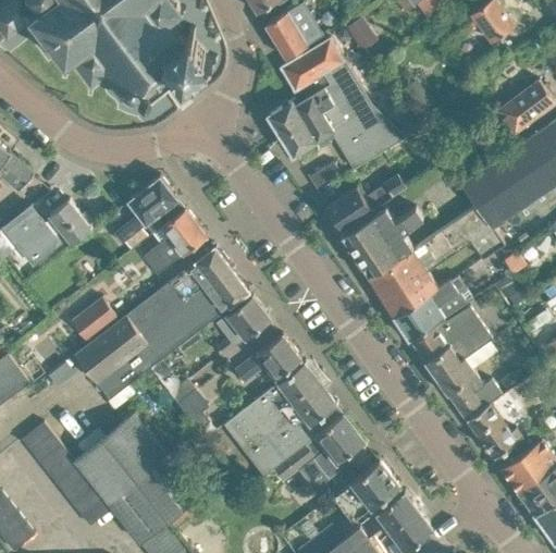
[(8,0),(0,5),(0,39),(1,41),(5,38),(7,38),(28,22),(50,50),(54,47),(64,61),(64,65),(68,65),(68,61),(74,57),(90,78),(90,83),(93,83),(94,78),(104,70),(107,73),(107,75),(108,76),(108,78),(109,81),(111,82),(113,84),(114,85),(116,85),(121,90),(120,95),(122,95),(122,98),(123,98),(124,100),(125,102),(126,102),(130,103),(131,105),(134,105),(136,103),(138,102),(140,101),(141,100),(143,98),(143,97),(144,98),(148,99),(152,96),(152,93),(178,73),(182,78),(181,85),(187,86),(188,78),(208,63),(215,64),(217,58),(209,57),(194,37),(195,29),(188,28),(188,36),(183,39),(181,36),(181,34),(181,33),(180,31),(180,29),(178,28),(177,27),(175,25),(173,24),(172,24),(169,21),(181,12),(185,12),(185,10),(181,9),(174,0),(8,0)]
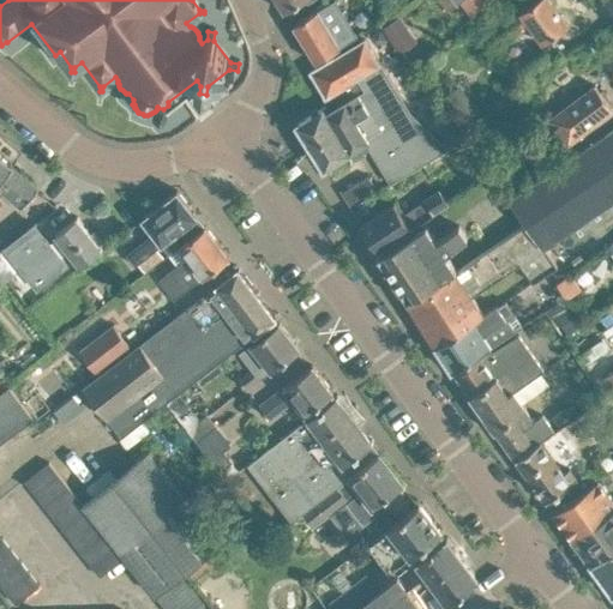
[(272,0),(283,16),(308,0),(272,0)]
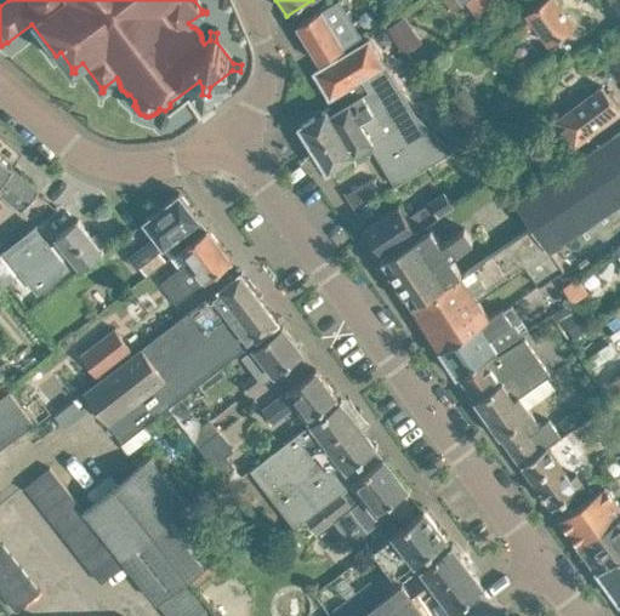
[(477,0),(468,6),(477,17),(493,6),(488,0),(477,0)]
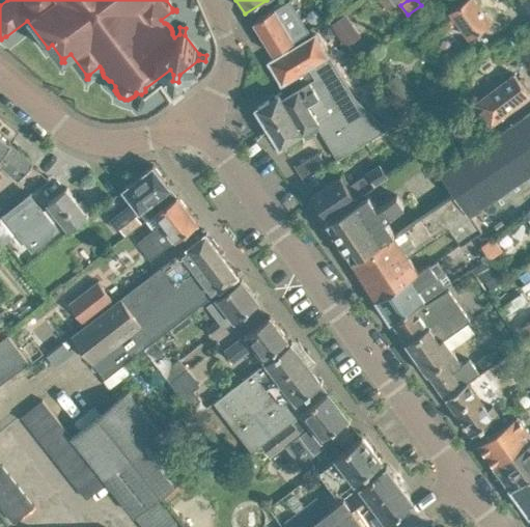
[(490,26),(470,0),(468,0),(416,39),(423,50),(457,25),(469,42),(490,26)]
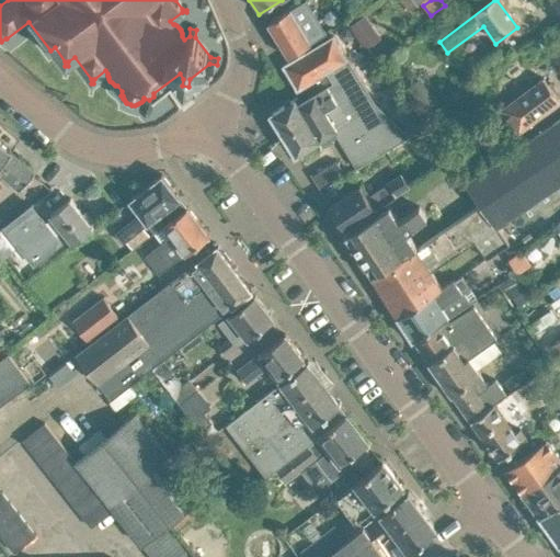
[(287,60),(306,49),(323,38),(303,4),(288,12),(285,15),(266,26),(287,60)]
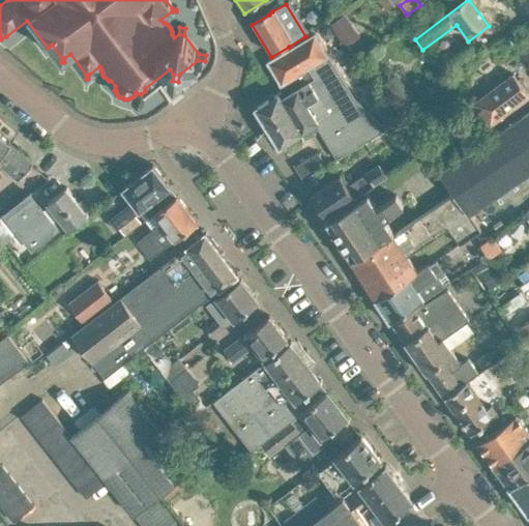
[(356,149),(385,130),(353,99),(326,60),(312,36),(284,55),(273,61),(266,65),(278,87),(276,89),(281,94),(255,111),(259,117),(255,119),(270,145),(274,142),(278,149),(301,135),(305,142),(315,137),(310,129),(317,125),(339,161),(356,149)]
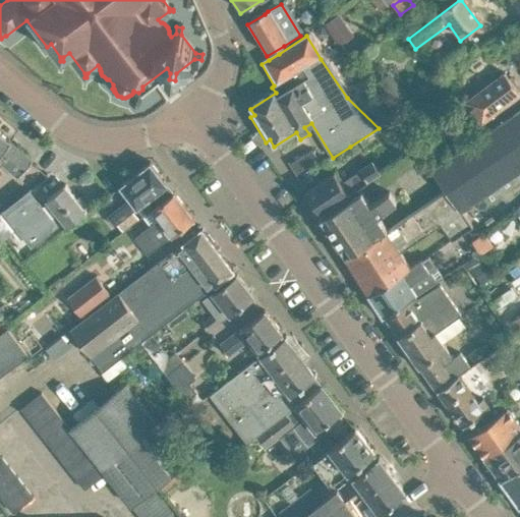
[(447,73),(467,58),(455,43),(436,58),(447,73)]
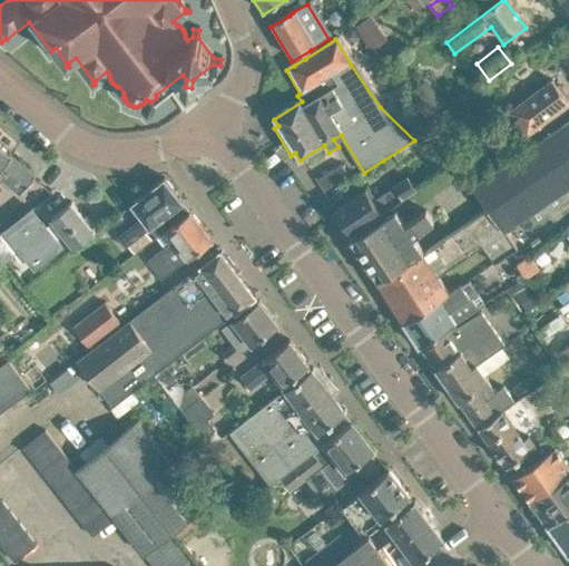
[(551,83),(509,114),(532,145),(555,129),(549,120),(568,106),(551,83)]
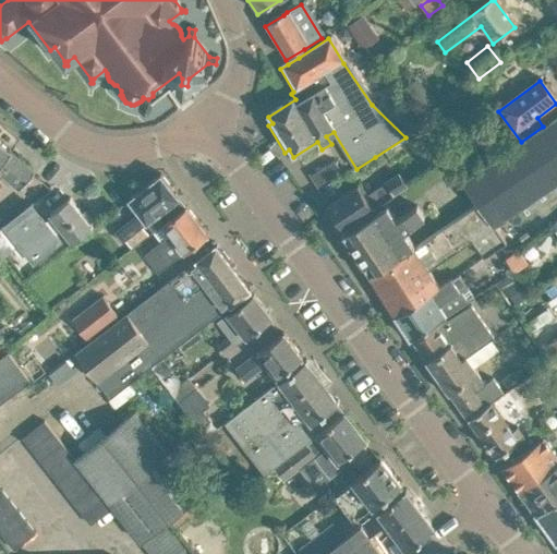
[(556,118),(462,184),(477,206),(494,230),(556,185),(556,118)]
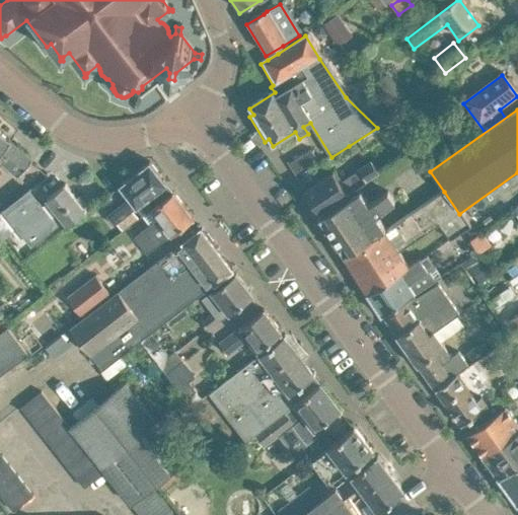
[(9,145),(0,137),(0,160),(19,178),(31,163),(9,144),(9,145)]
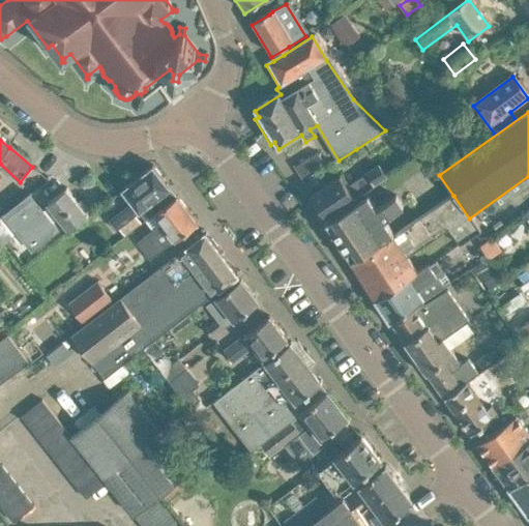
[(317,155),(296,169),(302,180),(324,167),(317,155)]
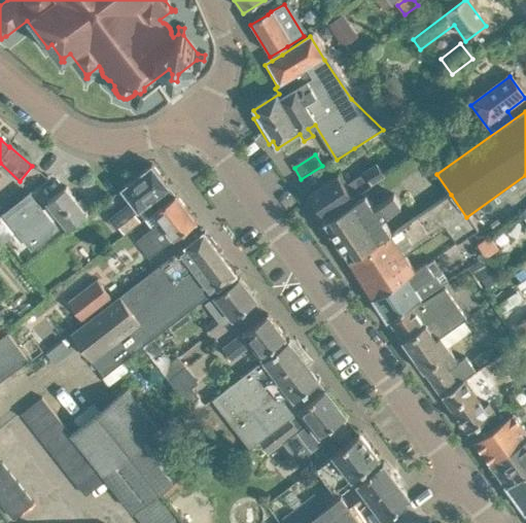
[(130,204),(107,222),(114,232),(117,230),(134,217),(138,214),(144,222),(153,214),(175,198),(151,167),(147,170),(120,192),(130,204)]
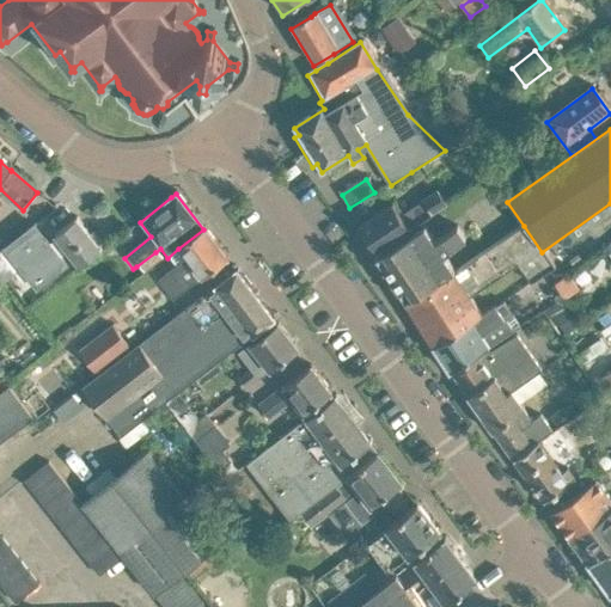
[(376,253),(447,207),(439,194),(401,218),(392,204),(359,227),(376,253)]
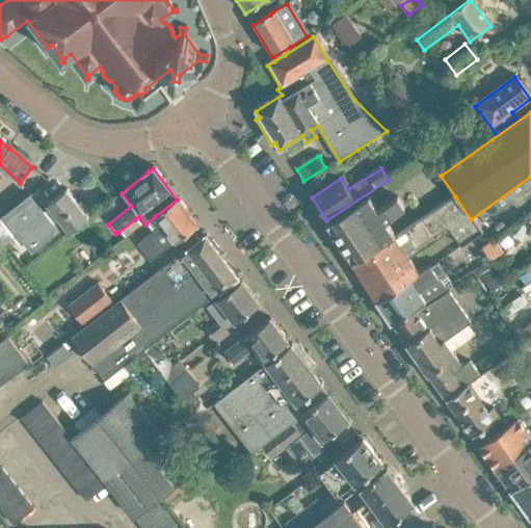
[(318,175),(309,181),(314,189),(323,184),(318,175)]
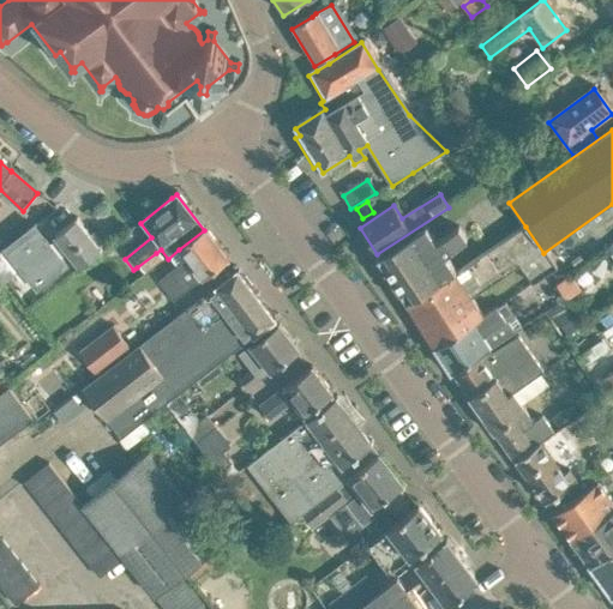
[(14,243),(5,251),(22,272),(36,291),(66,267),(60,261),(67,255),(79,270),(101,253),(100,251),(98,251),(98,249),(101,247),(92,236),(89,239),(78,223),(76,221),(70,227),(54,237),(56,241),(48,247),(34,228),(14,243)]
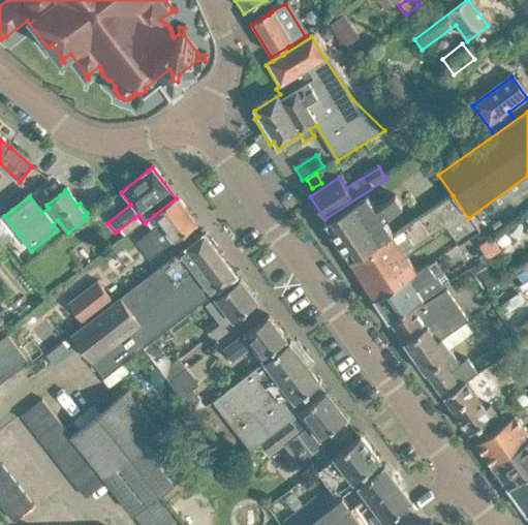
[(478,233),(468,218),(453,195),(403,229),(393,237),(350,265),(374,302),(416,274),(407,259),(448,232),(459,246),(478,233)]
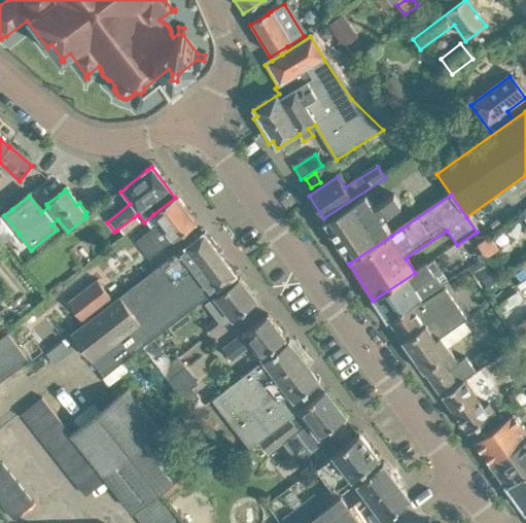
[(374,209),(364,196),(340,212),(322,223),(349,264),(391,236),(381,220),(399,208),(392,198),(374,209)]
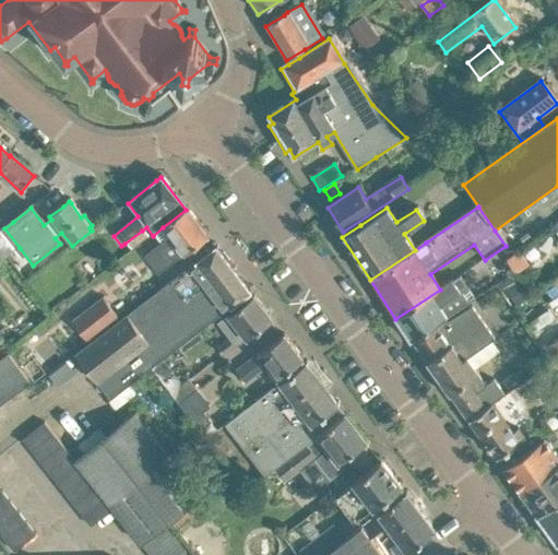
[(161,246),(143,259),(157,278),(190,251),(208,238),(186,210),(163,227),(153,236),(161,246)]
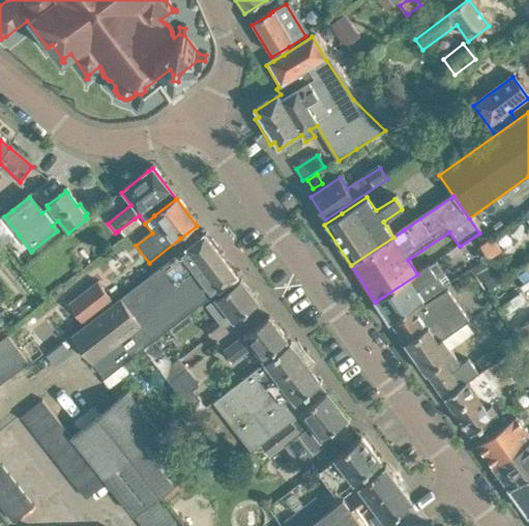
[(4,216),(0,220),(0,238),(5,245),(19,235),(4,216)]
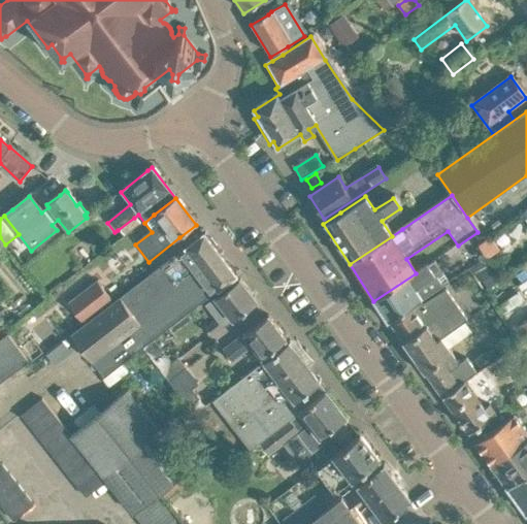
[(513,216),(483,233),(490,246),(520,229),(513,216)]
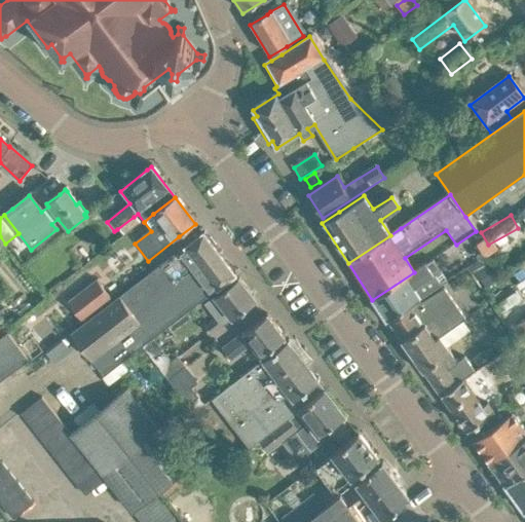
[(119,298),(70,336),(90,362),(103,378),(142,348),(152,340),(210,296),(235,276),(235,275),(234,273),(204,235),(203,233),(202,234),(202,233),(186,246),(166,261),(153,271),(119,298)]
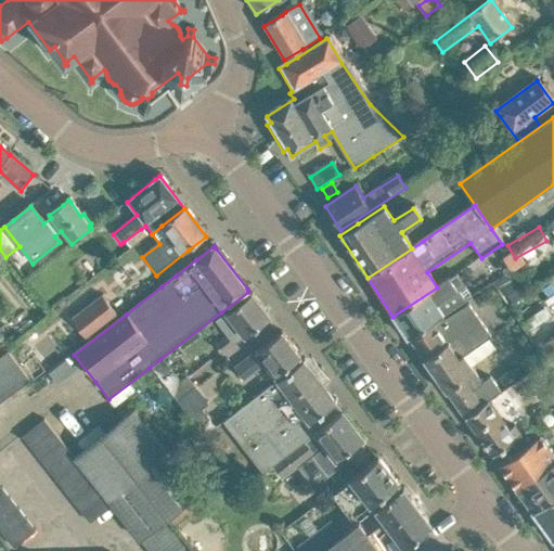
[(279,299),(287,294),(273,273),(265,280),(279,299)]
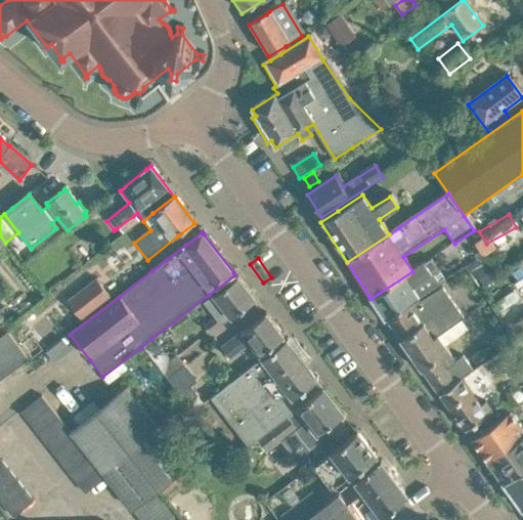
[(412,271),(371,299),(384,320),(401,309),(422,296),(444,282),(438,271),(431,260),(424,265),(423,264),(412,271)]
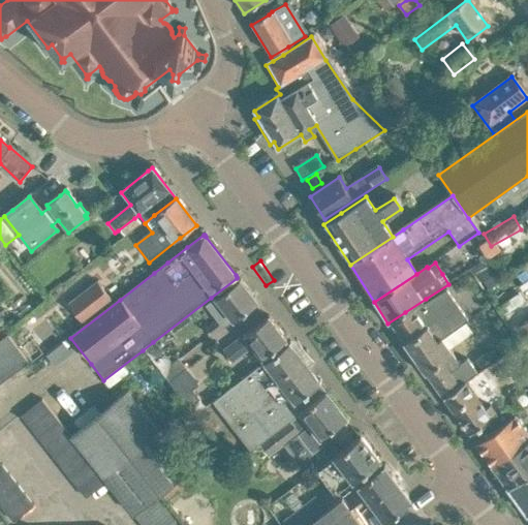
[(490,272),(480,278),(489,291),(498,285),(490,272)]
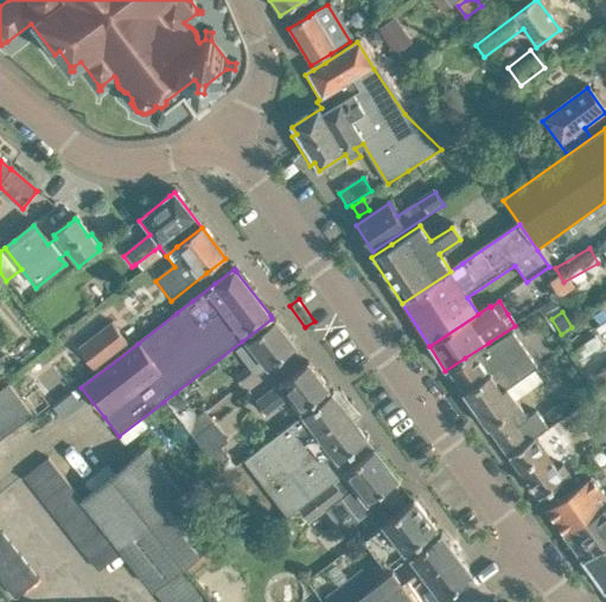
[(236,352),(248,367),(256,379),(267,370),(276,363),(295,348),(275,322),(256,337),(247,344),(236,352)]
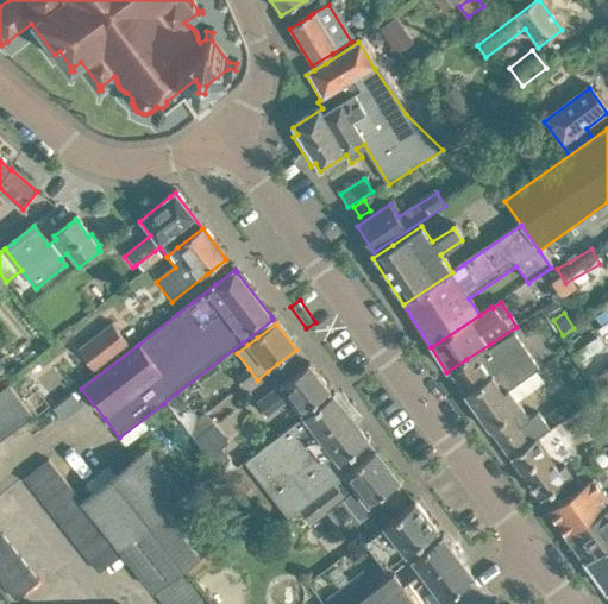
[(94,373),(129,348),(111,326),(76,352),(94,373)]
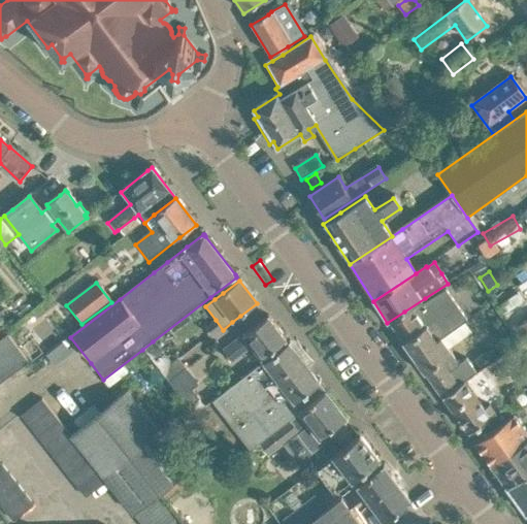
[(459,366),(440,341),(466,323),(445,292),(413,312),(391,327),(441,399),(463,384),(475,374),(466,361),(459,366)]
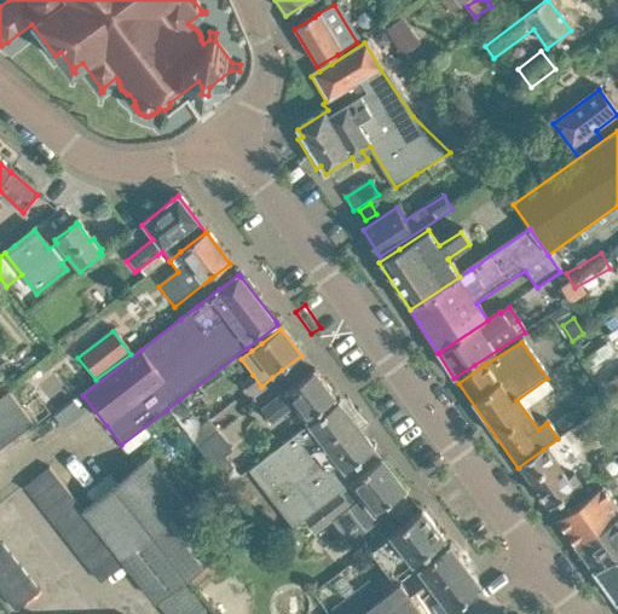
[(306,422),(335,400),(315,372),(286,394),(259,413),(267,426),(294,405),(306,422)]
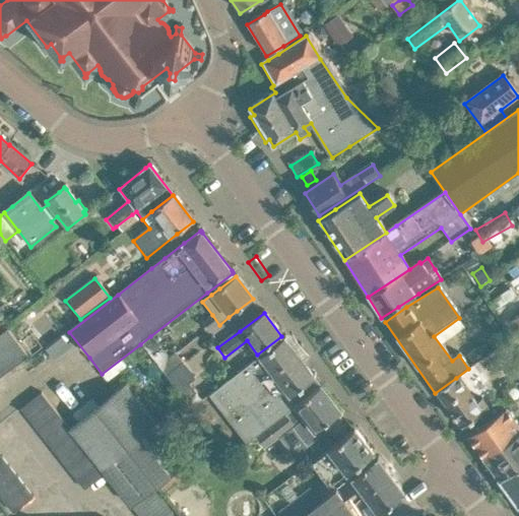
[(207,334),(219,325),(212,315),(200,325),(207,334)]
